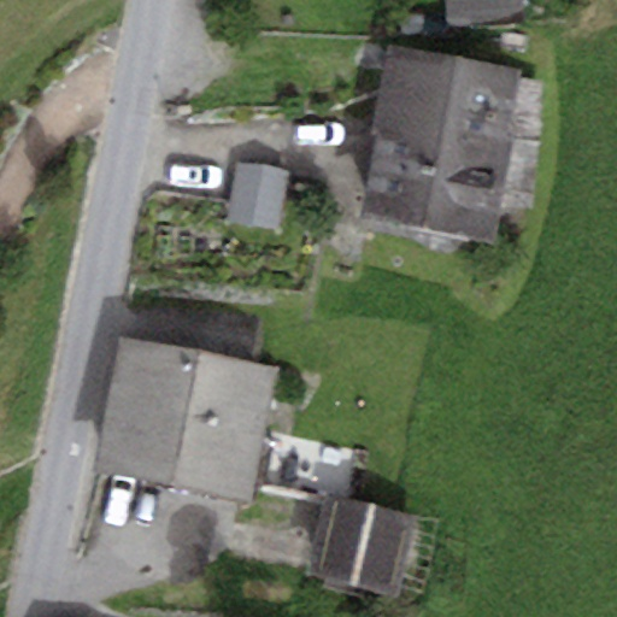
[(522,0),(458,0),(446,1),(447,30),(524,27),(522,0)]
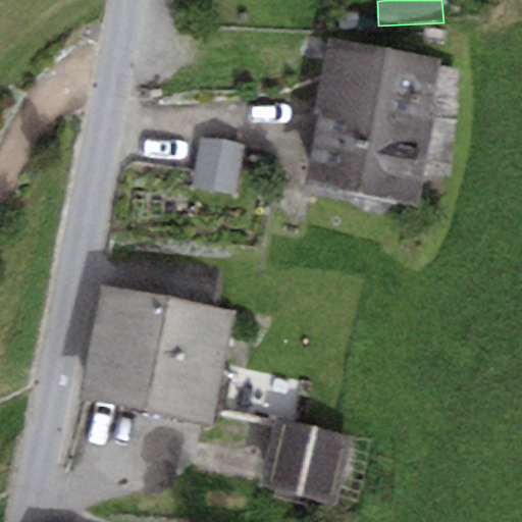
[(439,58),(326,38),(313,112),(318,113),(305,184),(417,205),(434,114),(429,113),(439,58)]
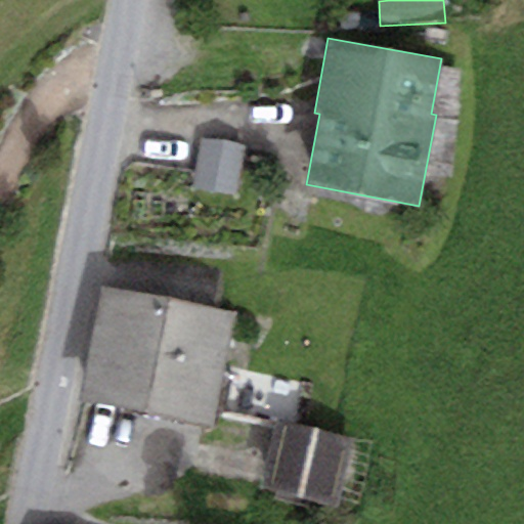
[(246,145),(203,138),(193,189),(236,197),(246,145)]
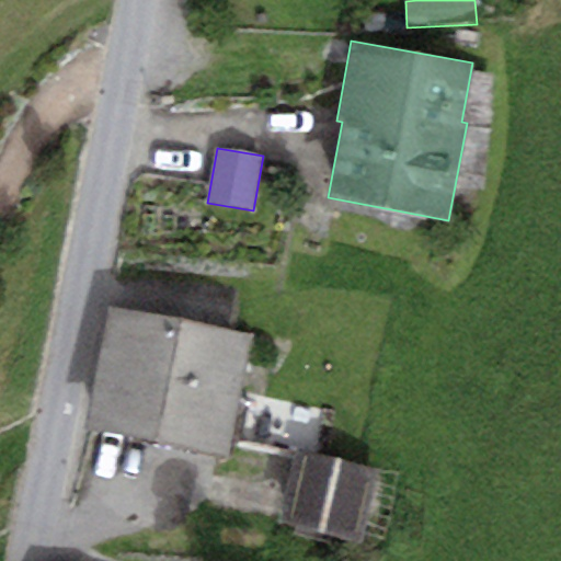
[(251,335),(107,308),(84,427),(227,456),(251,335)]
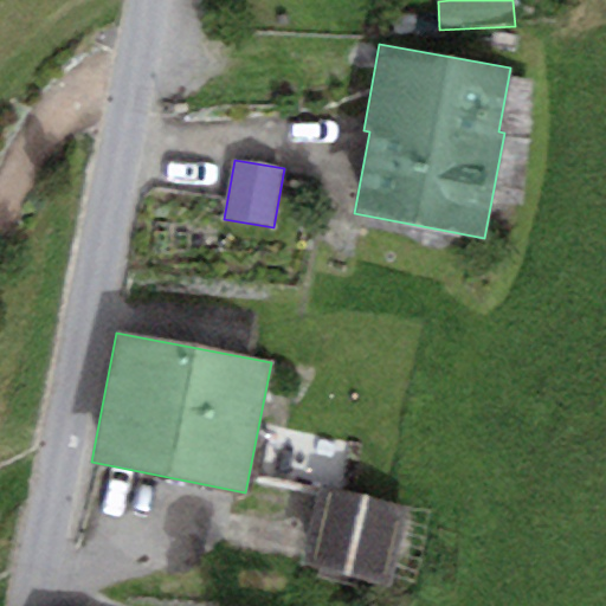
[(410,508),(322,487),(303,565),(391,586),(410,508)]
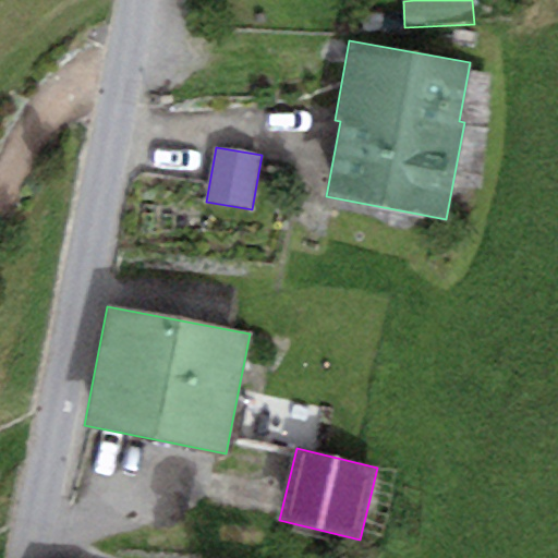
All buildings are outlined.
